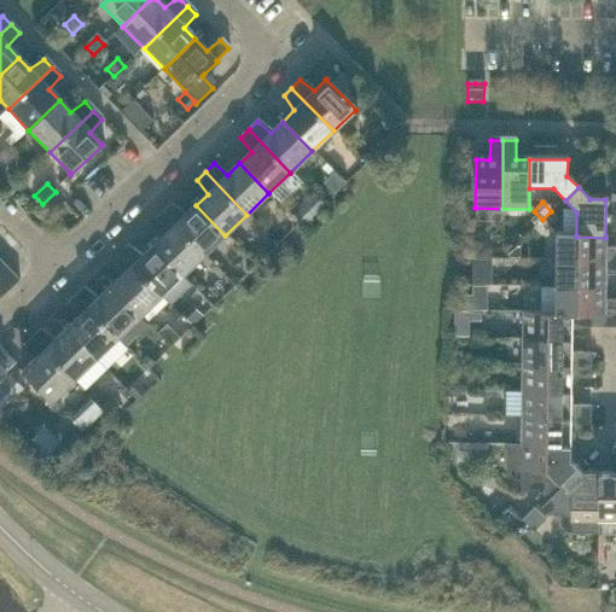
[(185,216),(172,205),(170,205),(162,214),(203,256),(225,235),(196,205),(185,216)]
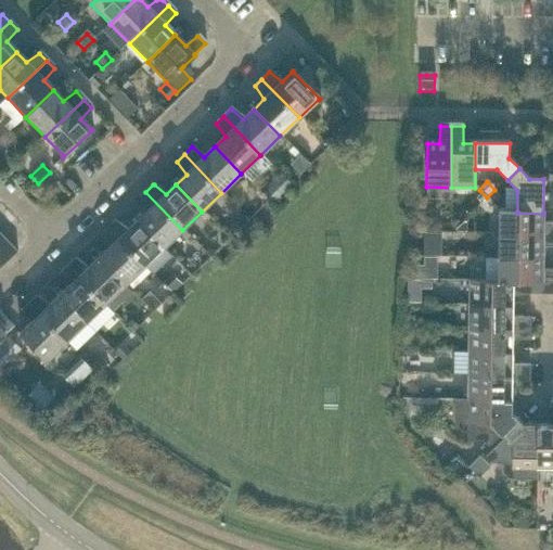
[(163,250),(182,230),(145,192),(138,199),(148,212),(137,222),(163,250)]
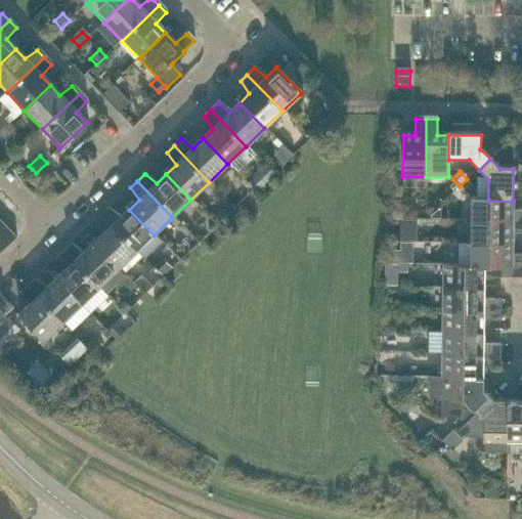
[(488,201),(488,200),(471,200),(471,223),(521,223),(521,212),(513,212),(513,202),(488,201)]
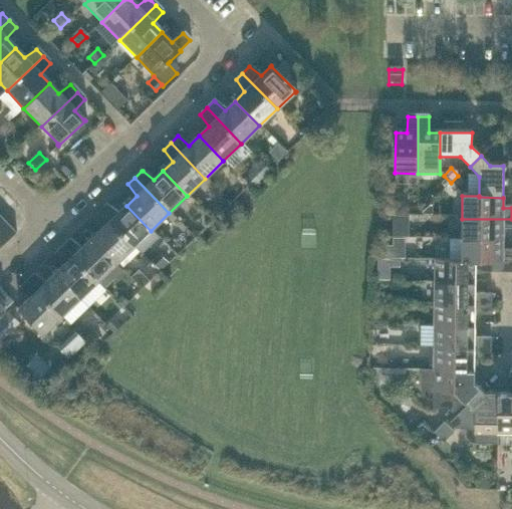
[(105,206),(98,212),(134,248),(141,255),(159,238),(151,231),(126,206),(117,215),(105,206)]
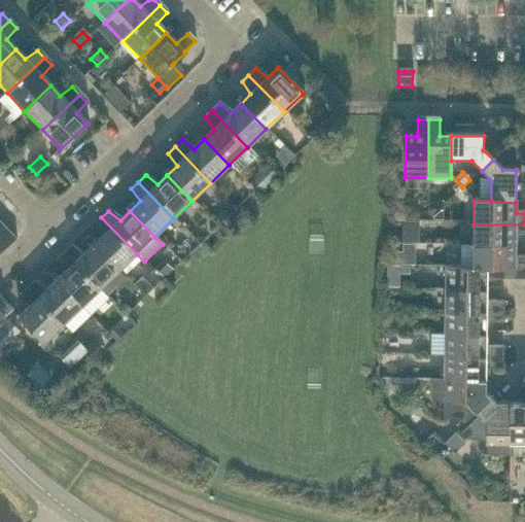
[(118,272),(137,254),(101,217),(94,224),(103,237),(94,246),(118,272)]
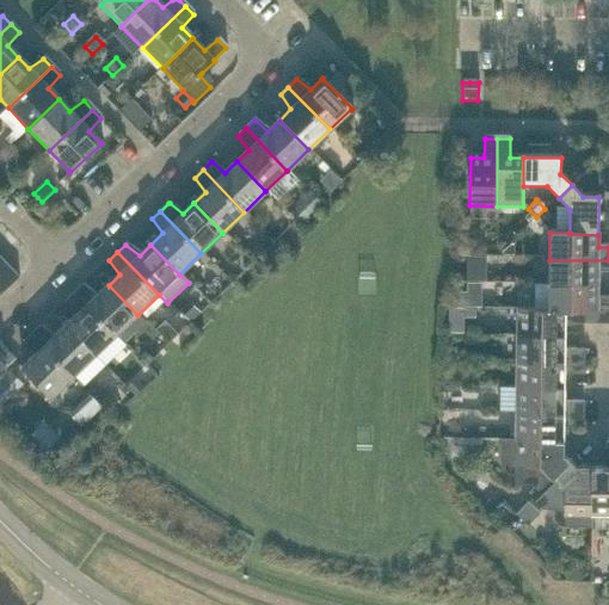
[(608,273),(608,260),(549,260),(548,285),(597,286),(597,273),(608,273)]
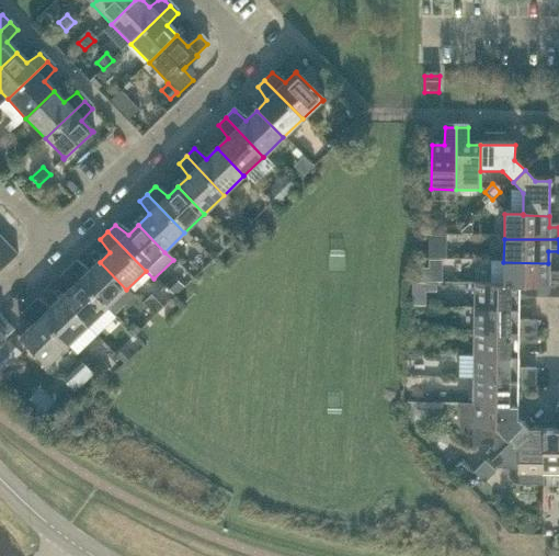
[(440,258),(441,244),(430,242),(429,257),(440,258)]
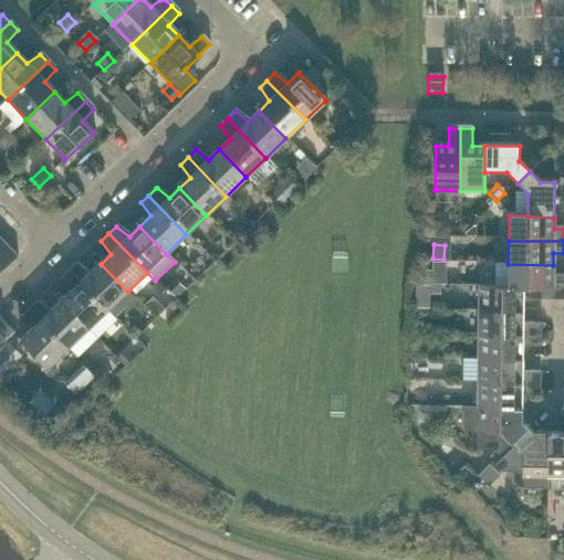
[(0,274),(18,257),(8,247),(0,254),(0,274)]
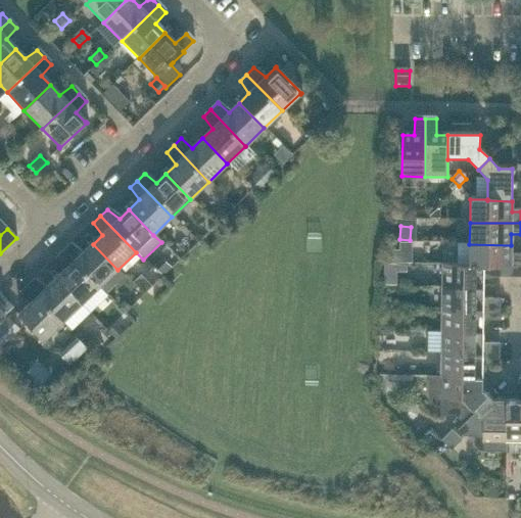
[(83,254),(72,245),(70,244),(63,251),(99,287),(117,270),(93,244),(83,254)]
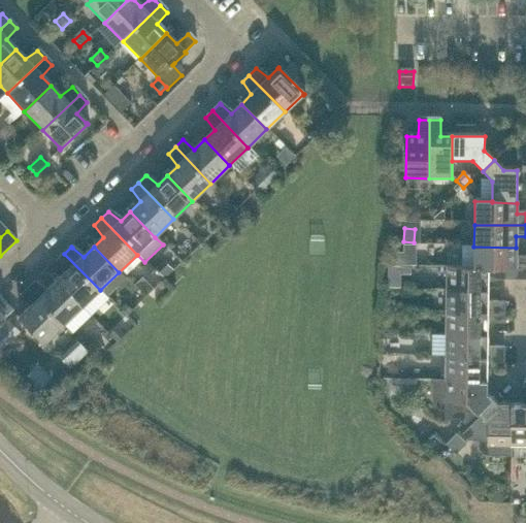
[(525,258),(516,259),(516,248),(473,247),(473,269),(489,269),(489,270),(525,270),(525,258)]
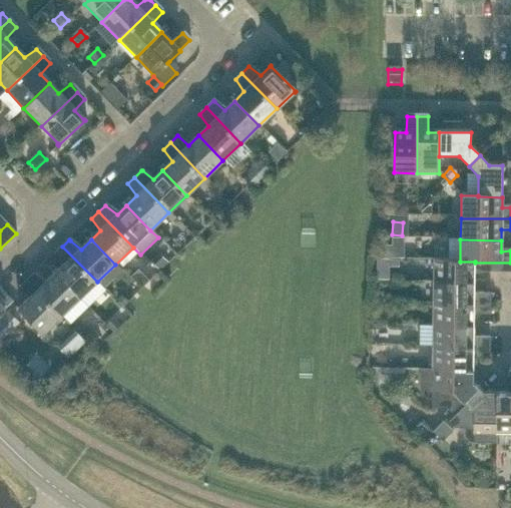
[(385,260),(394,260),(395,245),(385,245),(385,260)]
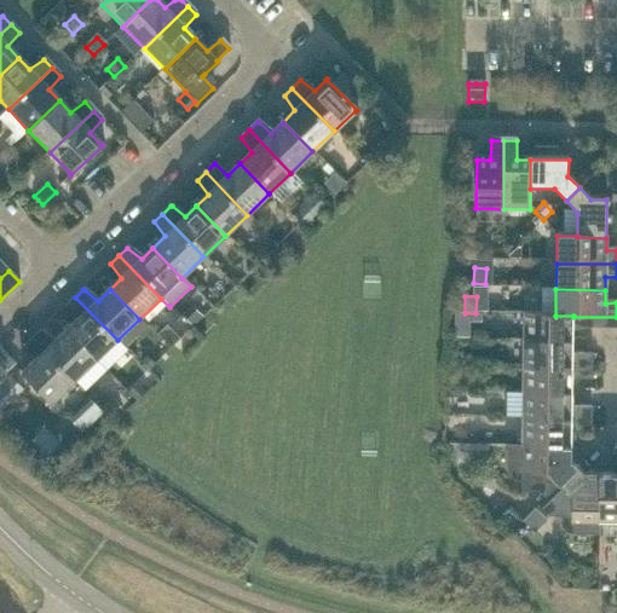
[(96,362),(117,340),(75,298),(68,306),(78,321),(67,331),(96,362)]
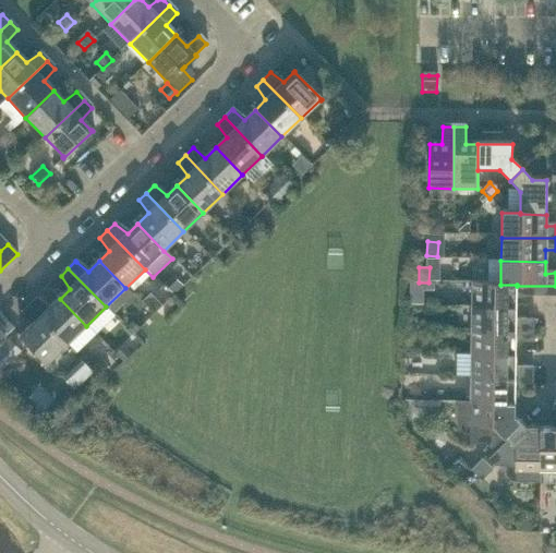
[(500,285),(472,284),(471,309),(516,309),(516,298),(555,298),(555,286),(517,286),(517,285),(500,285)]
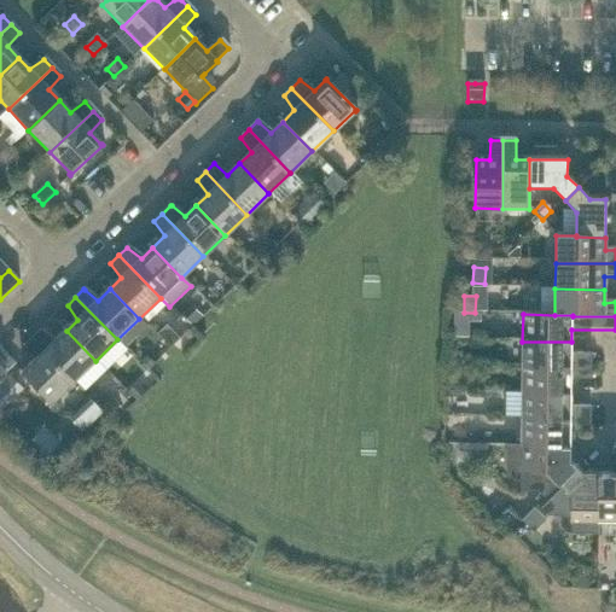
[(483,325),(483,315),(470,315),(470,325),(483,325)]
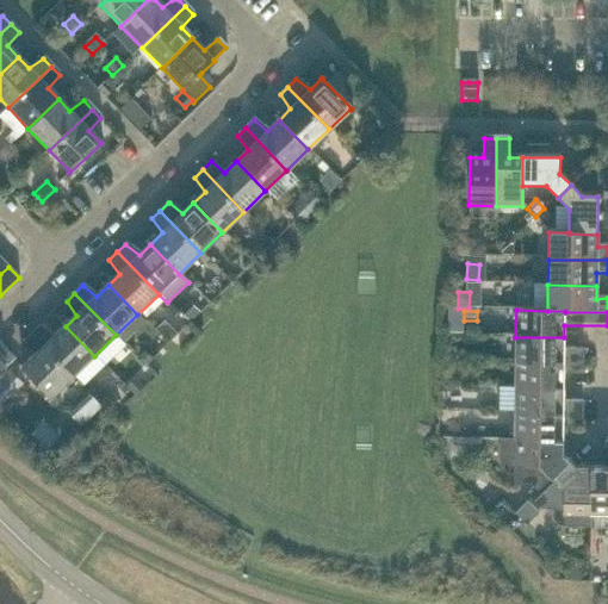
[(54,337),(41,327),(32,335),(73,377),(94,356),(66,327),(54,337)]
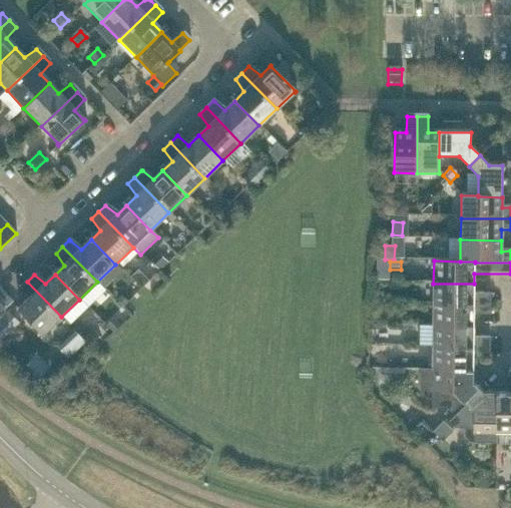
[(44,334),(61,317),(27,282),(20,288),(29,300),(20,309),(19,309),(18,310),(43,336),(44,335),(44,334)]
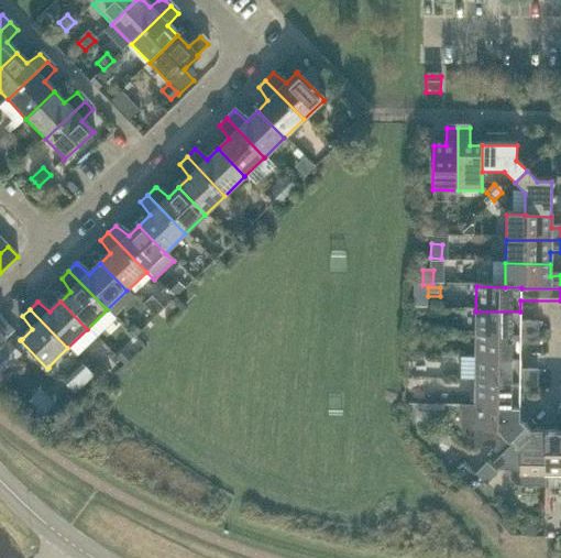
[(440,319),(440,310),(427,310),(427,319),(440,319)]
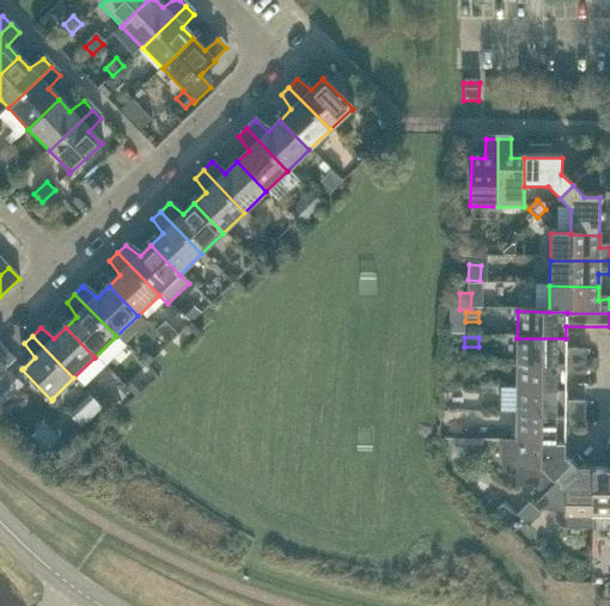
[(566,352),(566,338),(517,338),(517,365),(585,365),(585,353),(566,352)]
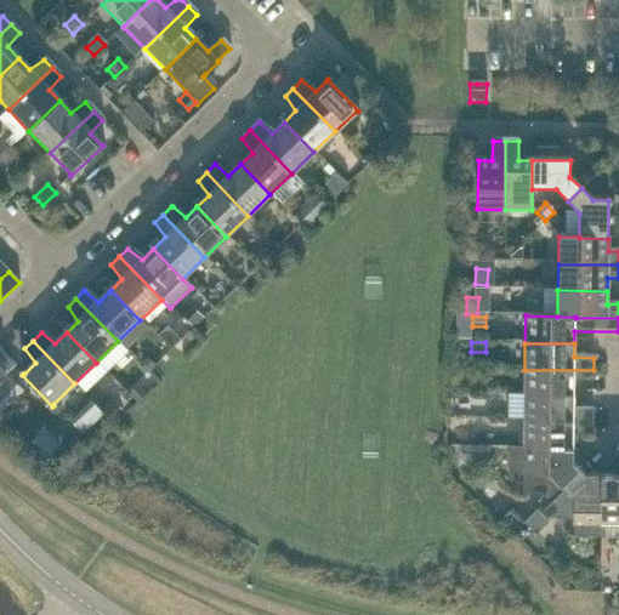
[(594,383),(594,370),(524,370),(524,396),(574,397),(574,383),(594,383)]
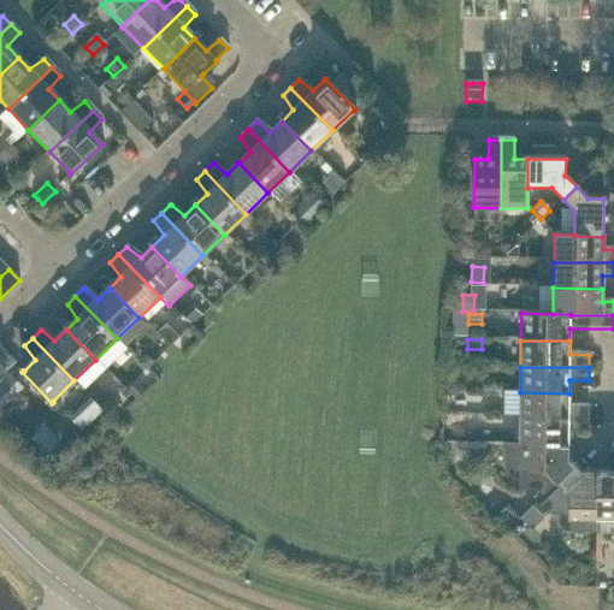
[(0,408),(19,390),(9,379),(0,388),(0,408)]
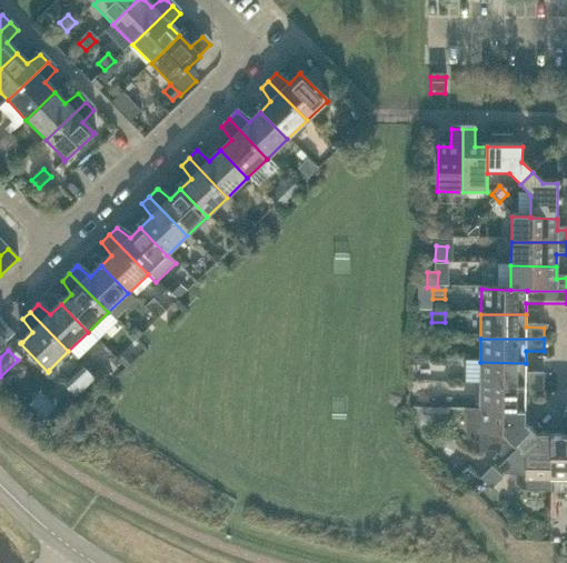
[(526,374),(526,363),(480,362),(480,386),(543,386),(544,375),(526,374)]
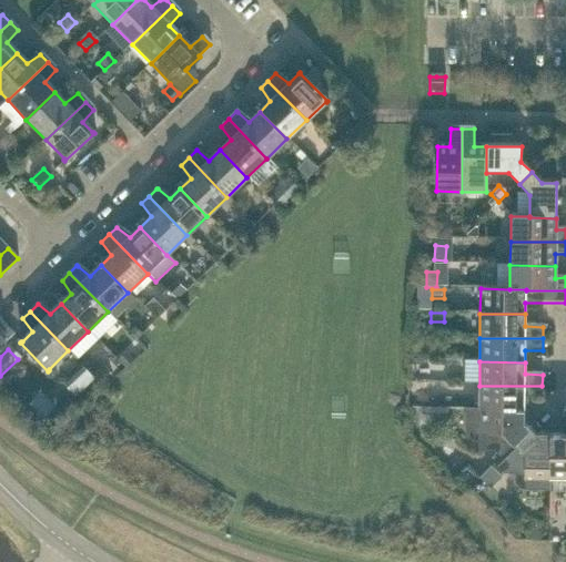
[(542,398),(542,386),(479,386),(478,410),(524,410),(524,398),(542,398)]
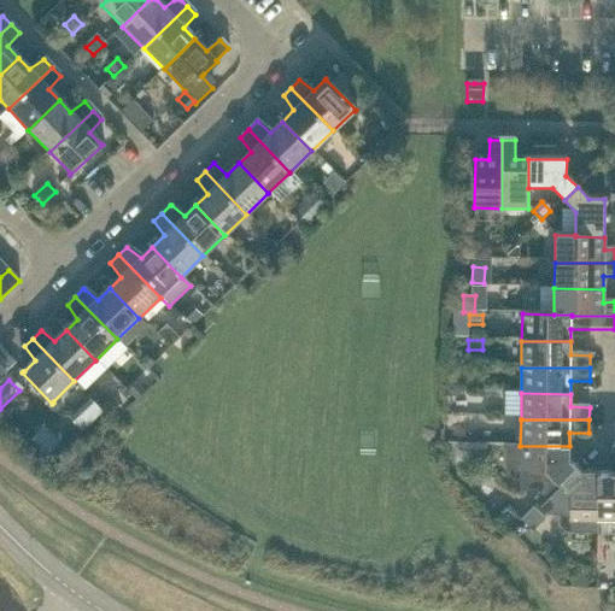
[(42,460),(56,447),(39,430),(25,444),(28,446),(30,448),(42,460)]
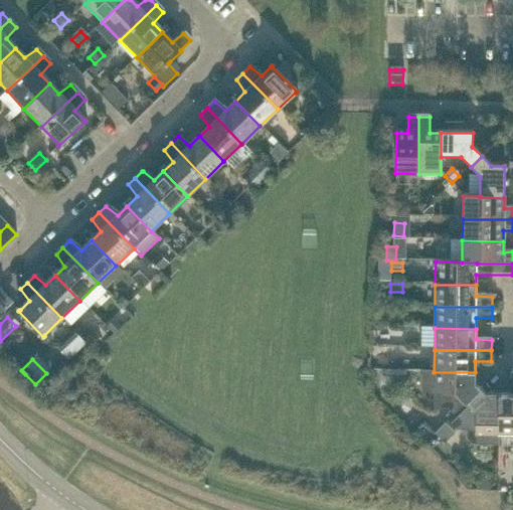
[(466,405),(481,390),(475,384),(475,372),(434,372),(422,371),(421,389),(422,393),(424,396),(428,399),(432,401),(436,402),(447,402),(447,394),(456,394),(466,405)]
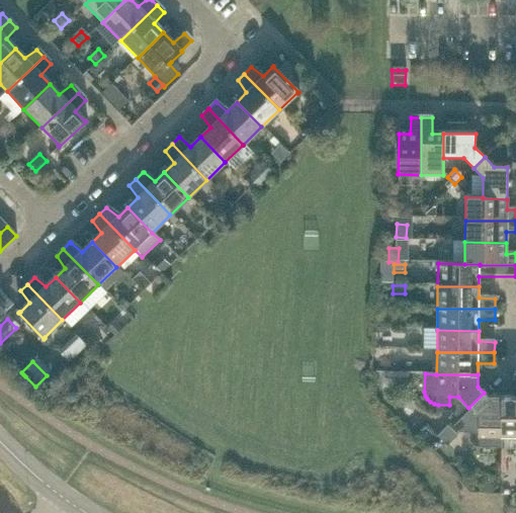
[(515,439),(515,381),(512,381),(512,398),(501,398),(501,439),(515,439)]
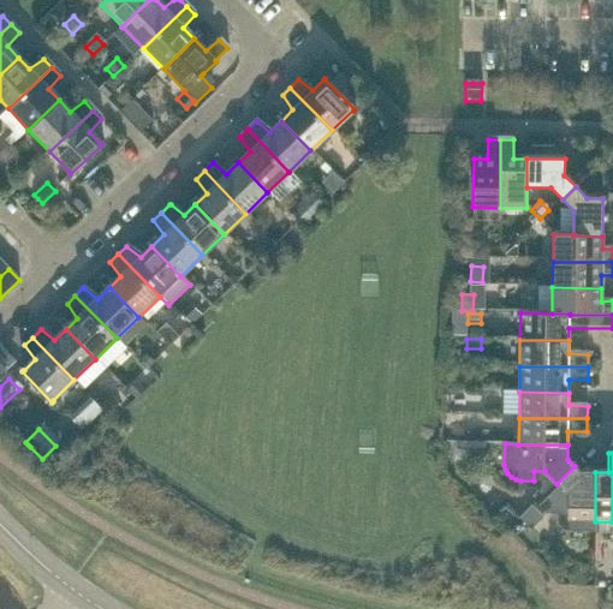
[(560,487),(539,507),(546,513),(559,513),(558,521),(559,525),(561,527),(565,530),(569,531),(590,531),(595,532),(595,521),(595,472),(581,472),(575,466),(566,475),(558,483),(557,484),(560,487)]
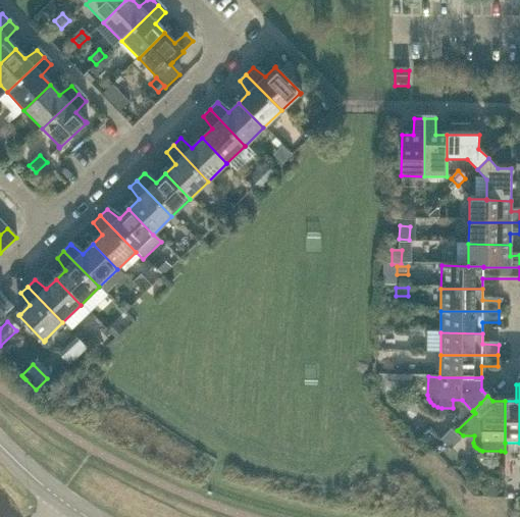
[(450,452),(461,441),(451,430),(439,442),(450,452)]
